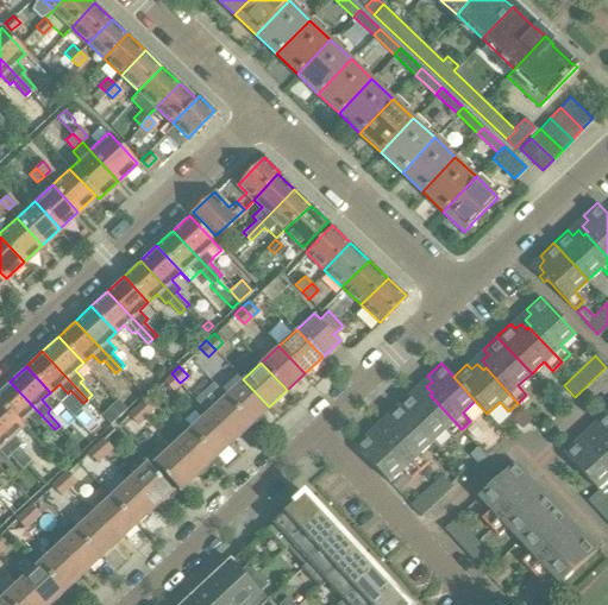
[(180,383),(171,373),(163,380),(173,390),(180,383)]
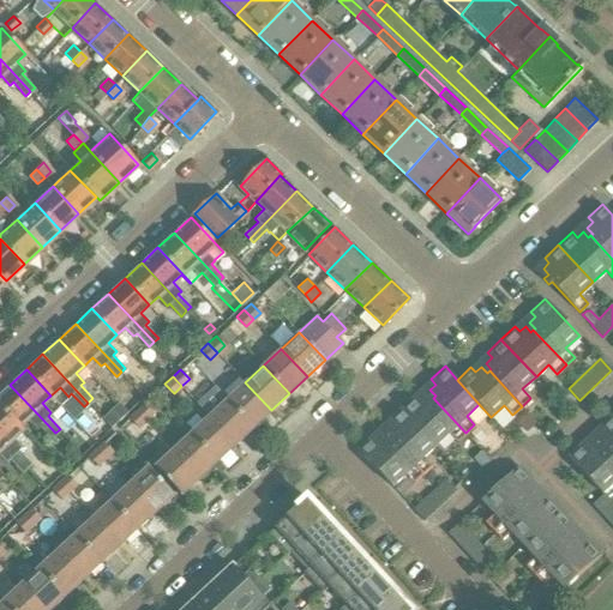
[(245,382),(228,398),(253,427),(271,410),(245,382)]
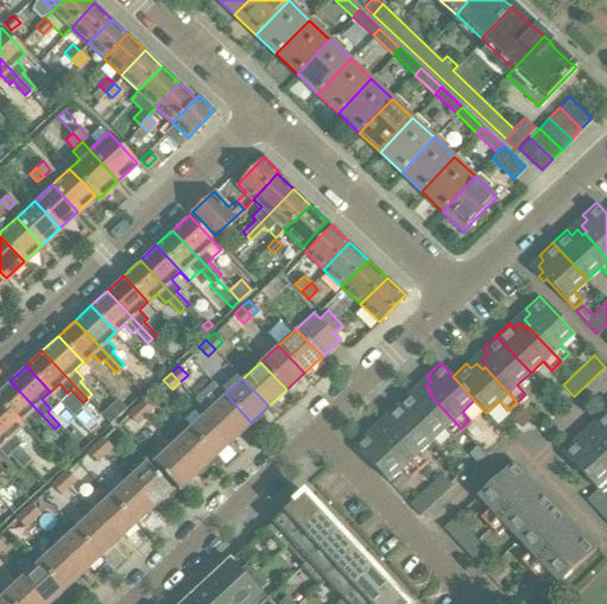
[(0,402),(20,425),(21,425),(19,421),(26,414),(35,423),(38,420),(50,433),(55,428),(10,381),(0,389),(0,402)]
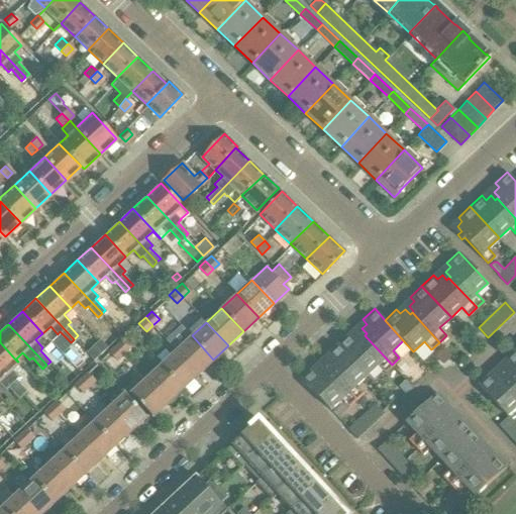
[(392,365),(365,335),(363,337),(357,331),(353,336),(349,332),(337,343),(368,374),(378,365),(385,372),(392,365)]
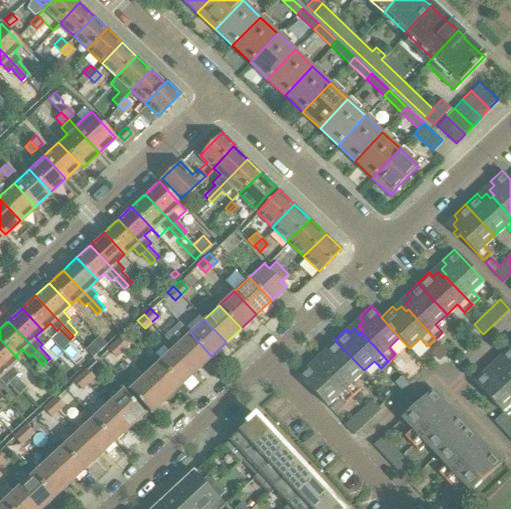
[(190,332),(175,347),(196,370),(211,356),(190,332)]
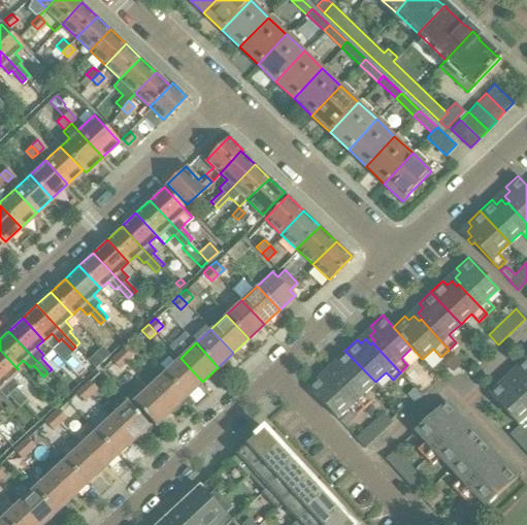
[(449,350),(453,354),(460,347),(456,342),(449,350)]
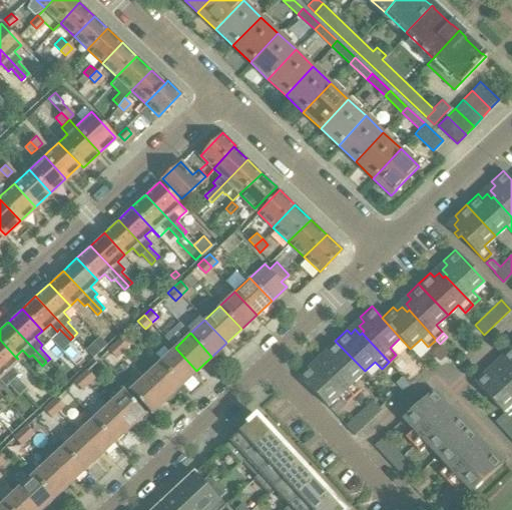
[(99,335),(85,348),(93,356),(107,344),(99,335)]
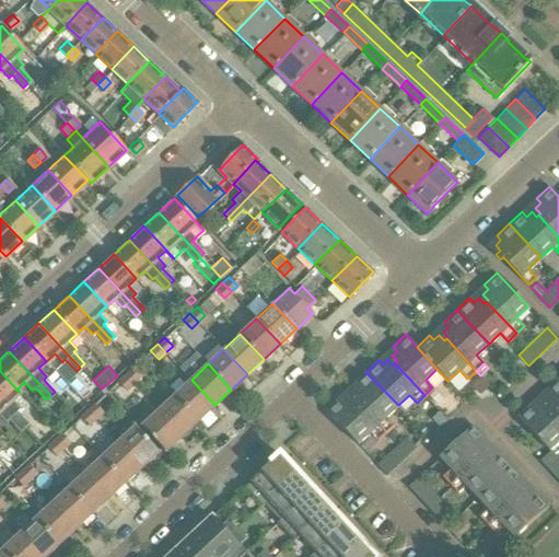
[(131,368),(124,374),(132,383),(139,376),(131,368)]
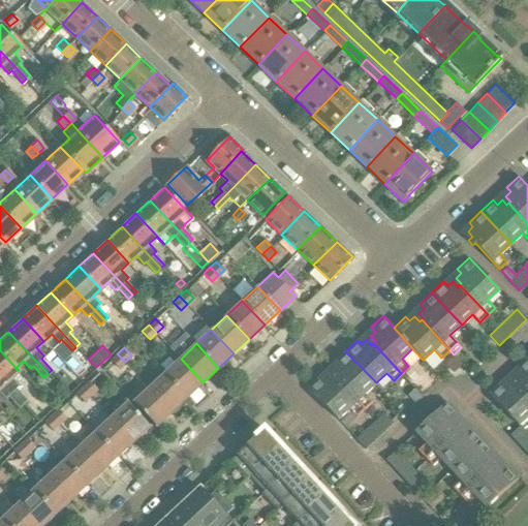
[(0,378),(22,403),(26,399),(16,388),(19,385),(10,377),(18,370),(0,350),(0,378)]
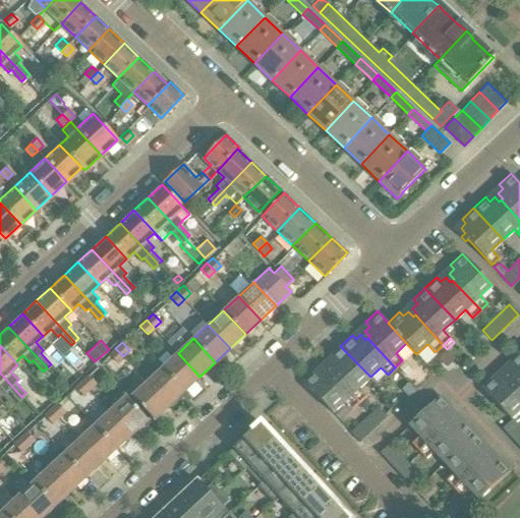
[(332,370),(331,372),(357,402),(365,395),(358,388),(370,377),(340,346),(329,356),(332,360),(327,365),(332,370)]
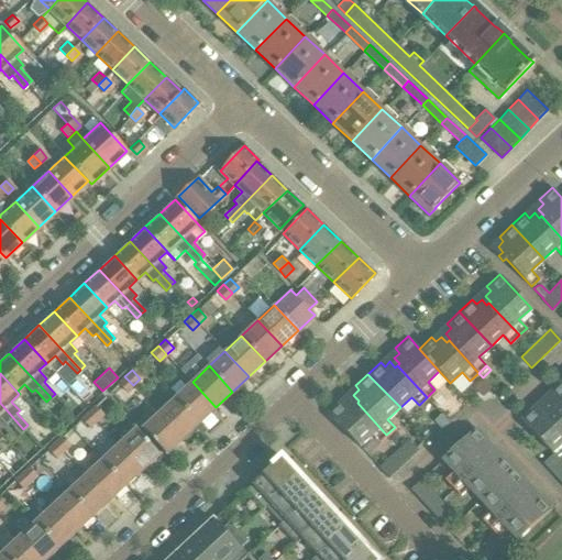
[(473,382),(482,392),(488,385),(480,376),(473,382)]
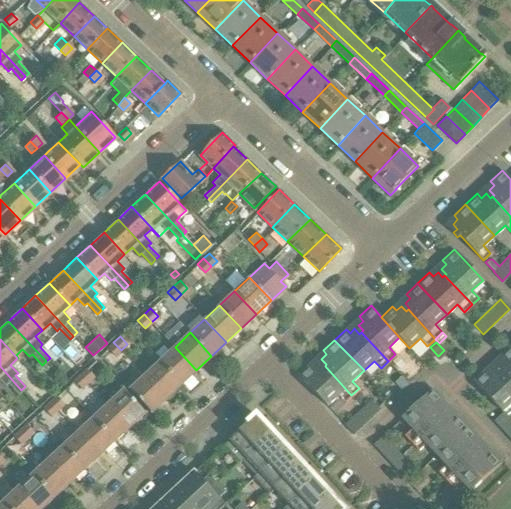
[(501,370),(500,372),(510,383),(510,347),(509,346),(498,357),(502,361),(497,365),(501,370)]
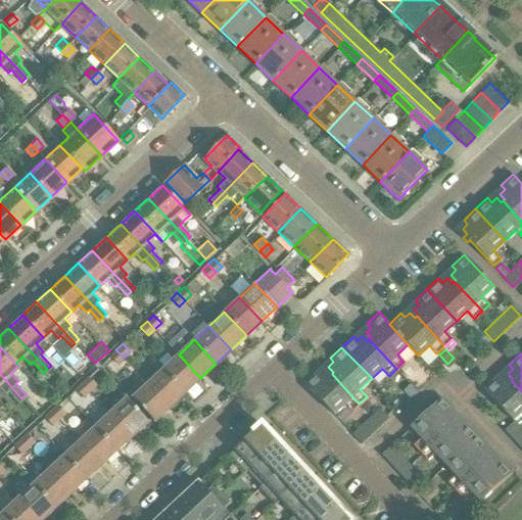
[(179,355),(163,368),(185,391),(200,378),(179,355)]
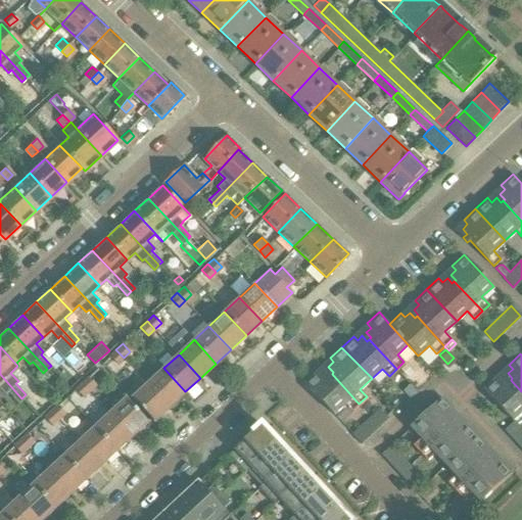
[(101,363),(109,371),(117,364),(109,356),(101,363)]
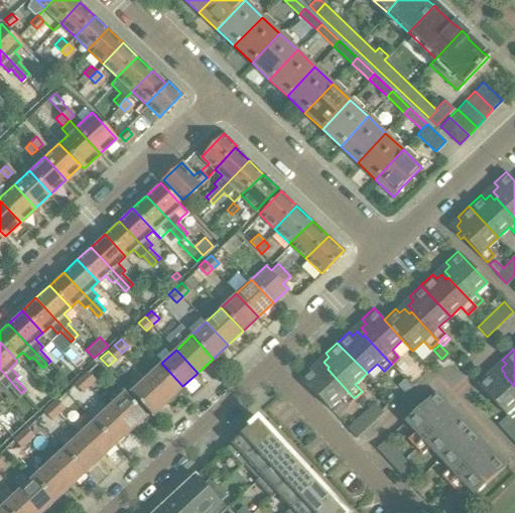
[(394,363),(399,368),(404,364),(399,358),(394,363)]
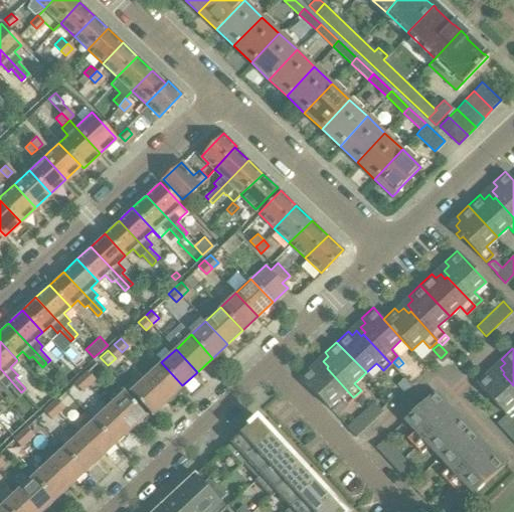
[(161,362),(146,377),(167,400),(182,385),(161,362)]
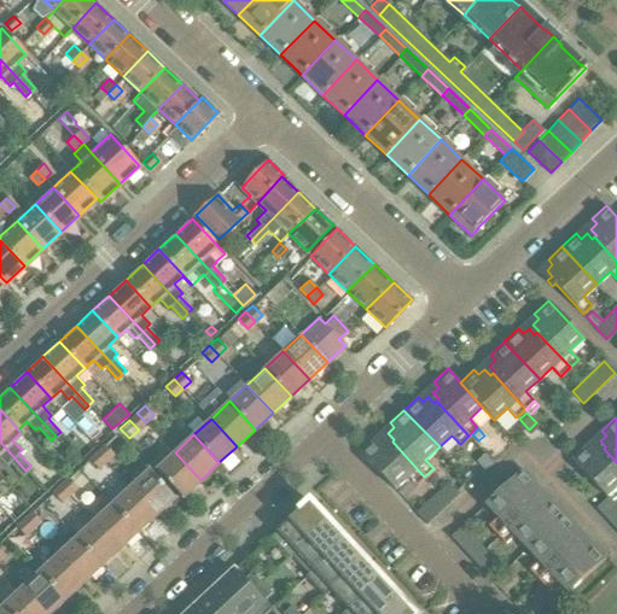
[(424,477),(393,442),(390,444),(384,437),(378,443),(373,438),(359,451),(394,489),(407,477),(415,485),(424,477)]
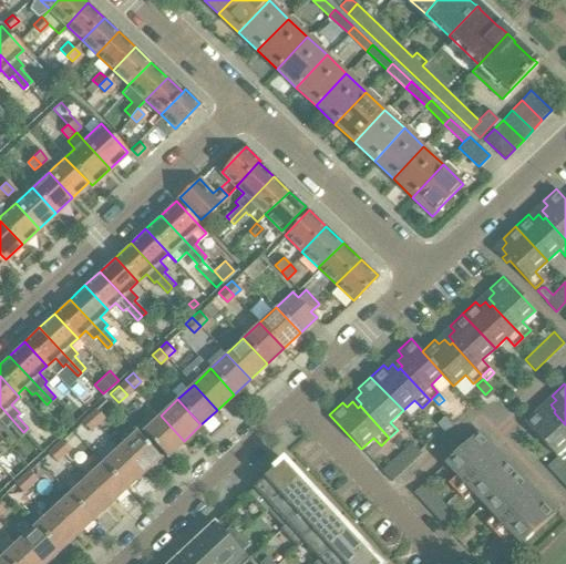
[(0,420),(6,426),(8,423),(20,436),(23,432),(0,406),(0,420)]
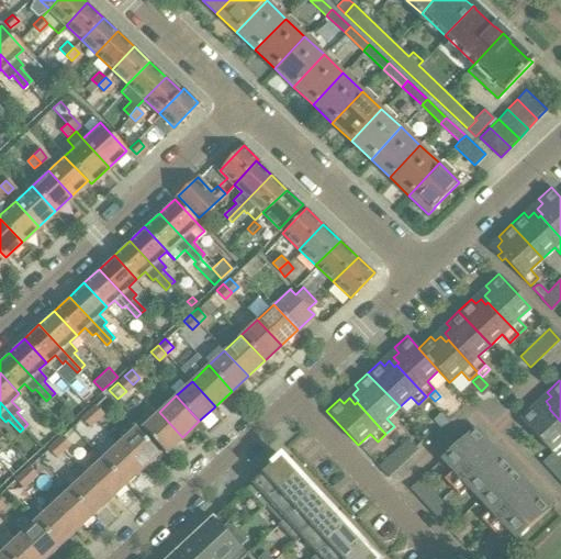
[(94,404),(88,410),(96,418),(102,412),(94,404)]
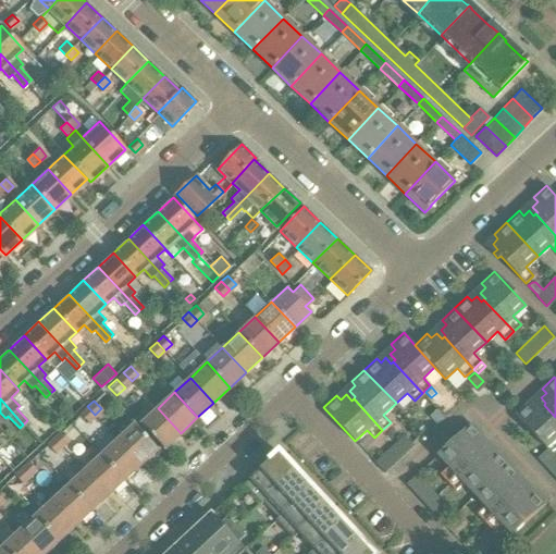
[(555,417),(544,405),(542,406),(536,401),(531,406),(527,402),(515,414),(545,447),(555,436),(555,417)]
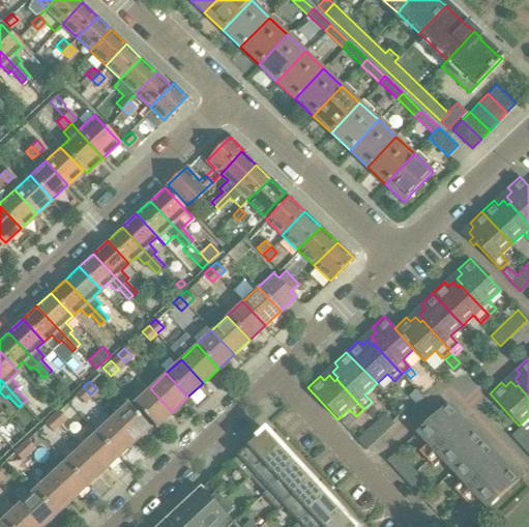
[(90,394),(83,386),(76,392),(92,410),(98,404),(90,394)]
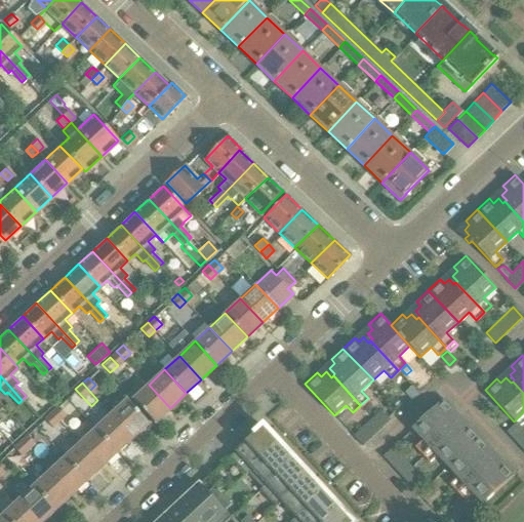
[(170,408),(149,385),(132,399),(155,423),(170,408)]
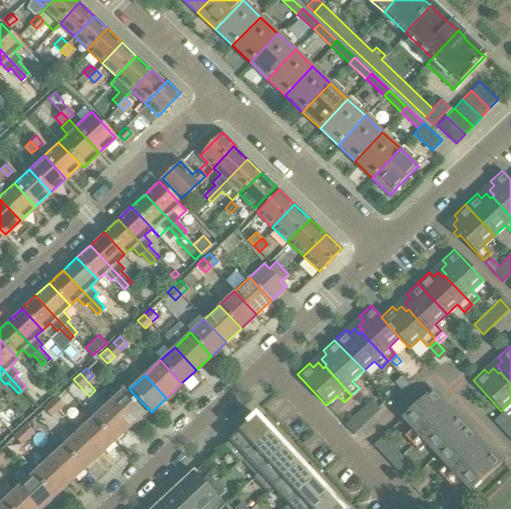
[(402,376),(398,380),(403,386),(407,382),(402,376)]
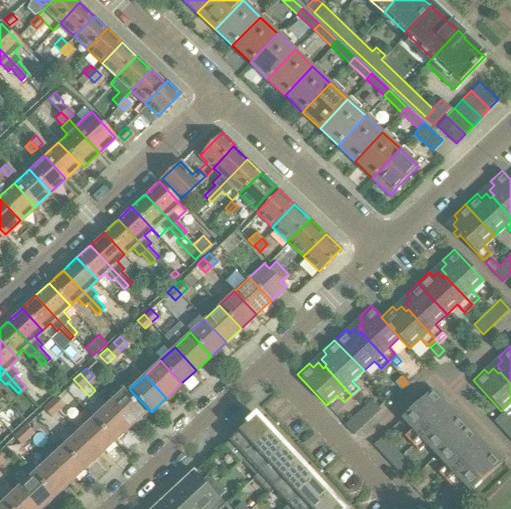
[(404,435),(411,442),(440,415),(438,414),(443,409),(439,404),(443,400),(432,388),(401,417),(411,428),(404,435)]
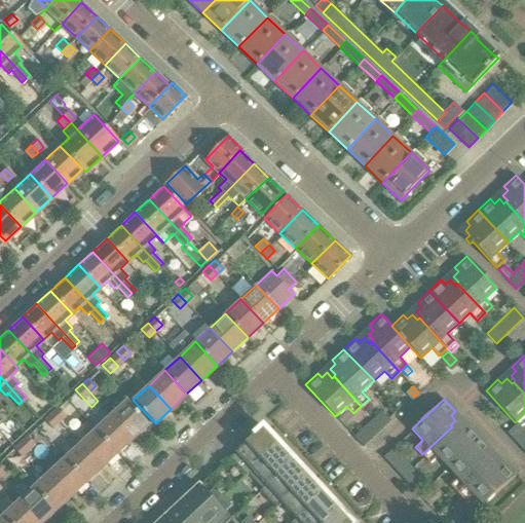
[(126,400),(111,414),(133,439),(148,423),(126,400)]
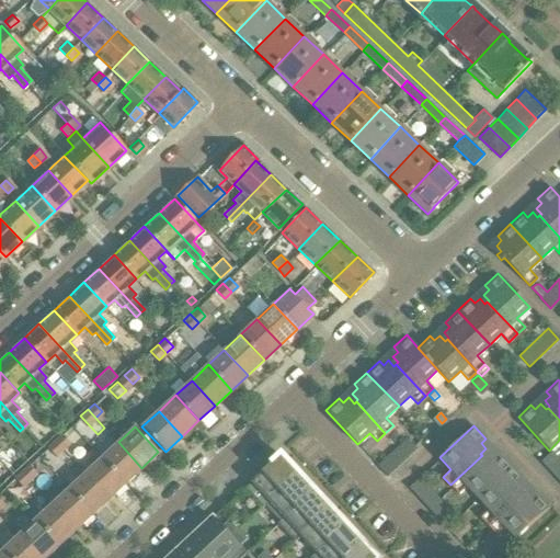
[(61,434),(54,440),(63,448),(69,443),(61,434)]
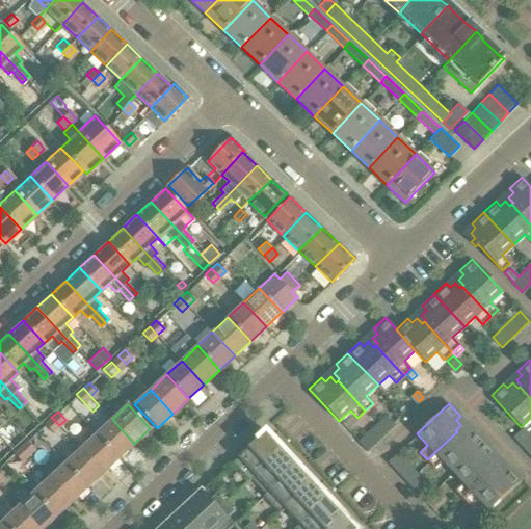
[(386,415),(357,440),(357,441),(367,450),(395,425),(386,415)]
